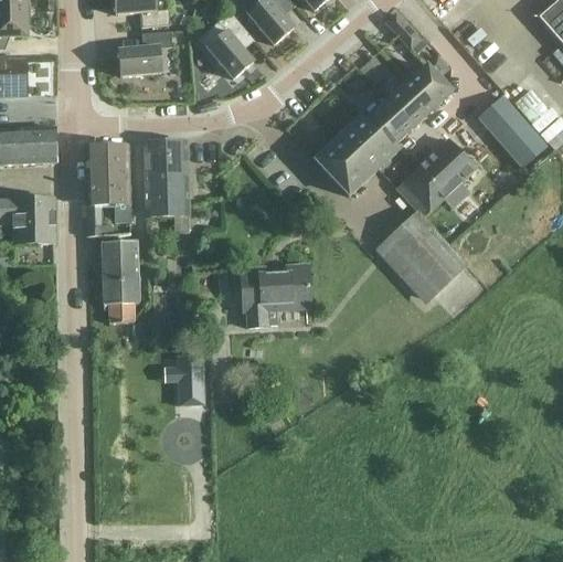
[(0,0),(0,11),(32,10),(30,0),(0,0)]
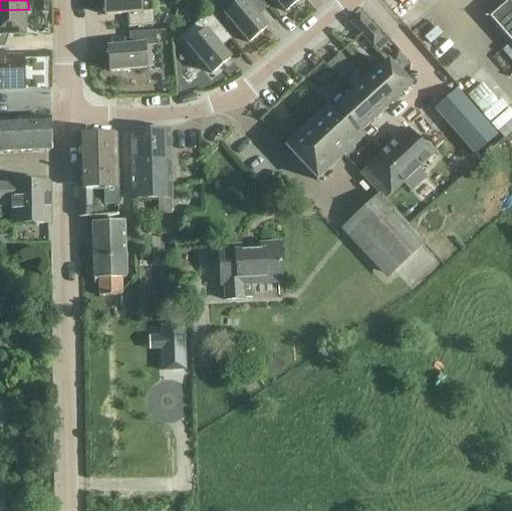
[(105,0),(106,14),(130,12),(131,25),(157,23),(156,9),(144,10),(142,0),(105,0)]
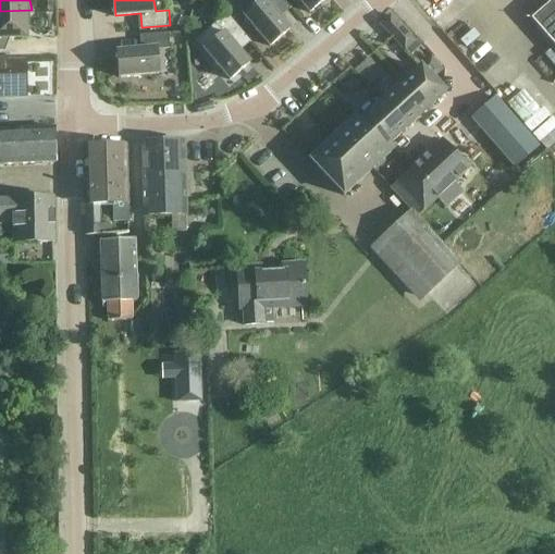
[(243,0),(237,4),(257,28),(271,45),(292,27),(275,10),(287,0),(243,0)]
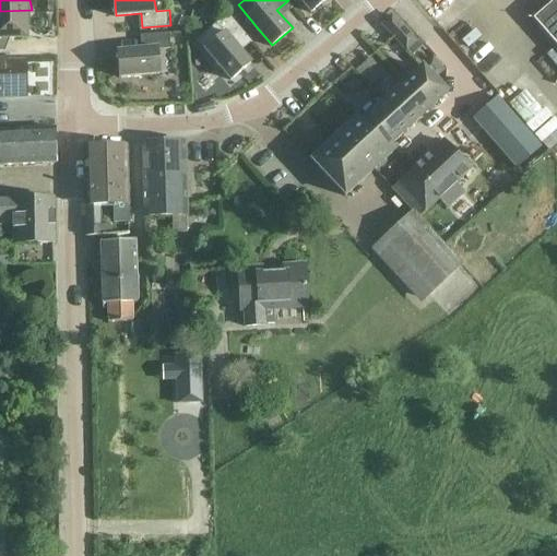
[(304,0),(312,11),(326,0),(304,0)]
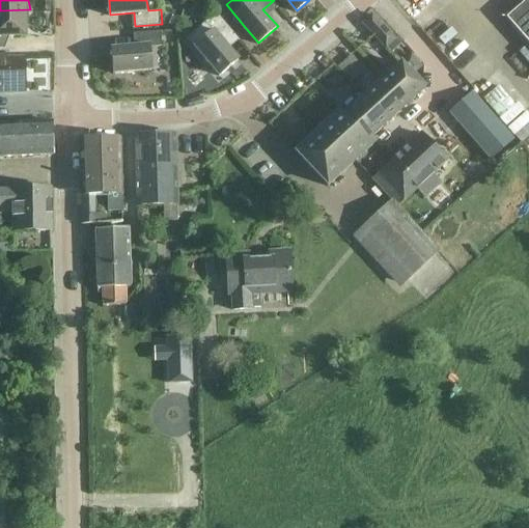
[(527,0),(508,17),(528,40),(528,0),(527,0)]
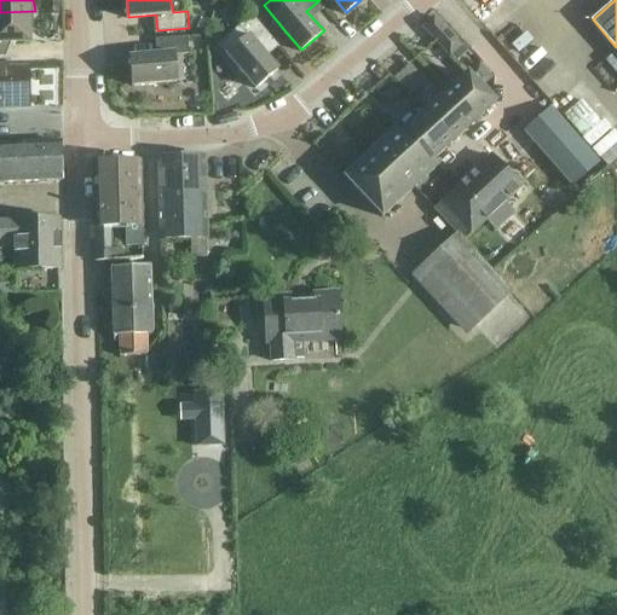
[(32,40),(35,11),(0,12),(0,54),(3,56),(3,41),(32,40)]
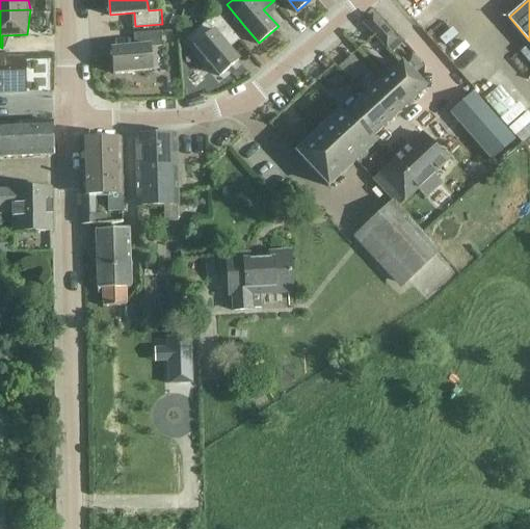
[(218,11),(207,21),(189,36),(196,46),(221,75),(240,58),(226,42),(236,32),(218,11)]
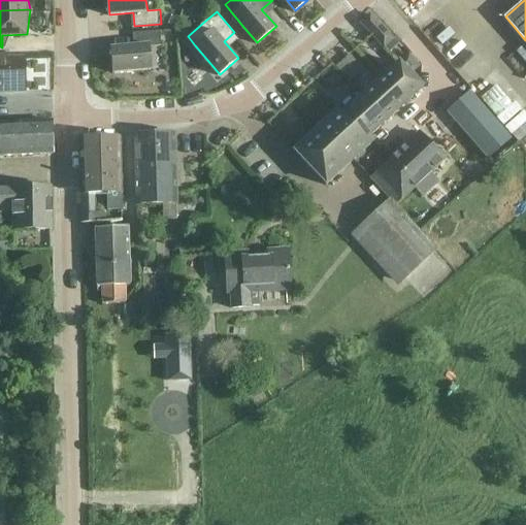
[(362,22),(368,28),(377,19),(371,12),(362,22)]
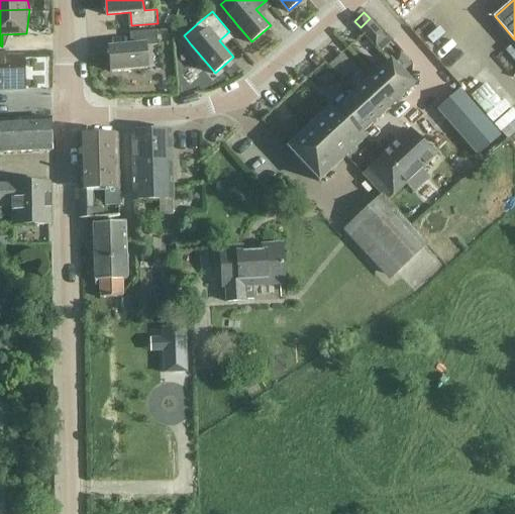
[(180,16),(169,13),(165,26),(175,29),(180,16)]
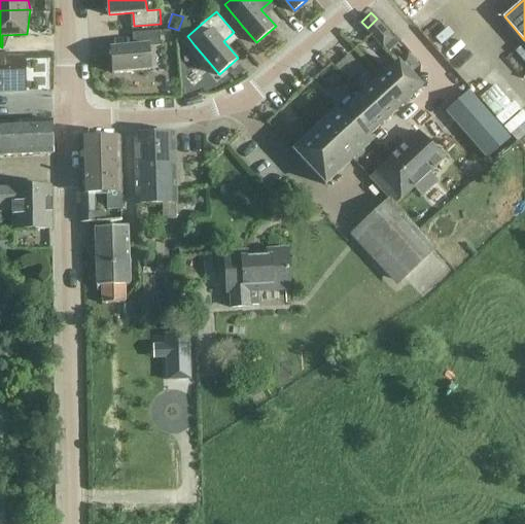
[(382,25),(377,19),(368,28),(373,33),(382,25)]
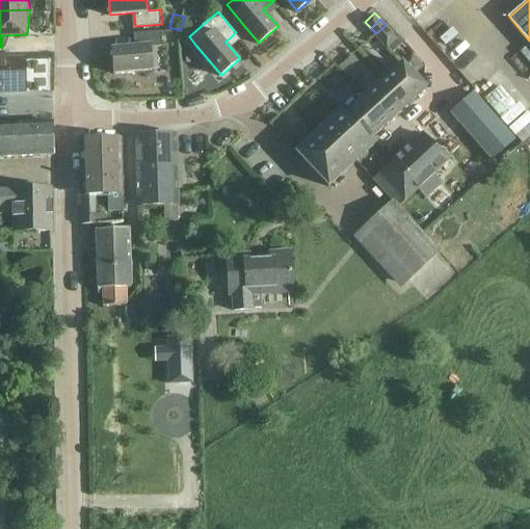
[(376,33),(382,40),(392,31),(386,25),(376,33)]
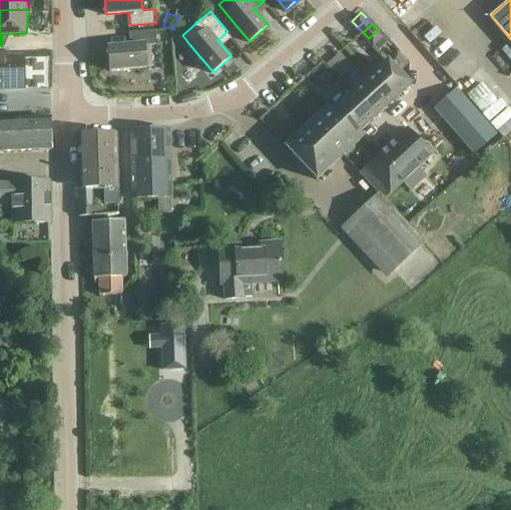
[(146,44),(157,43),(156,29),(130,31),(131,44),(109,46),(111,70),(147,67),(146,44)]
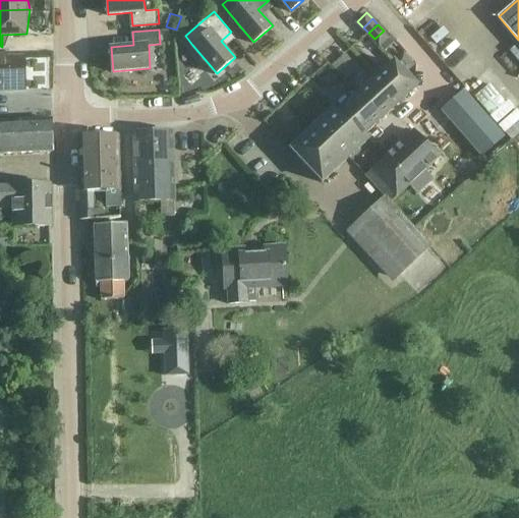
[(389,37),(384,31),(375,39),(380,45),(389,37)]
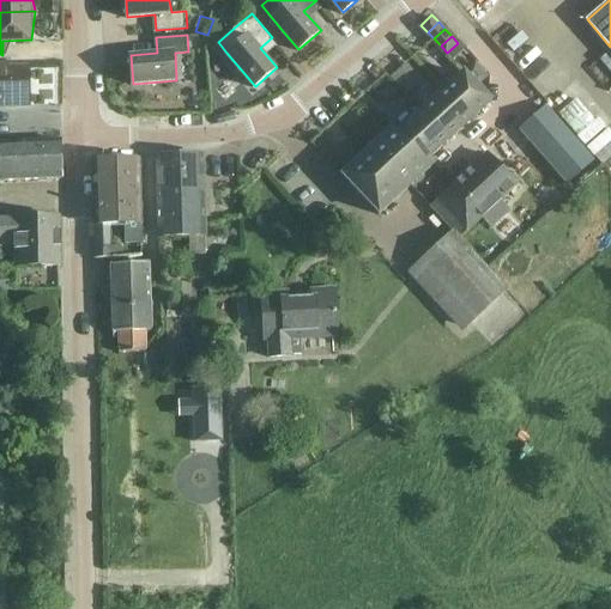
[(465,72),(446,90),(472,119),(491,101),(477,85),(488,75),(477,64),(466,73),(465,72)]
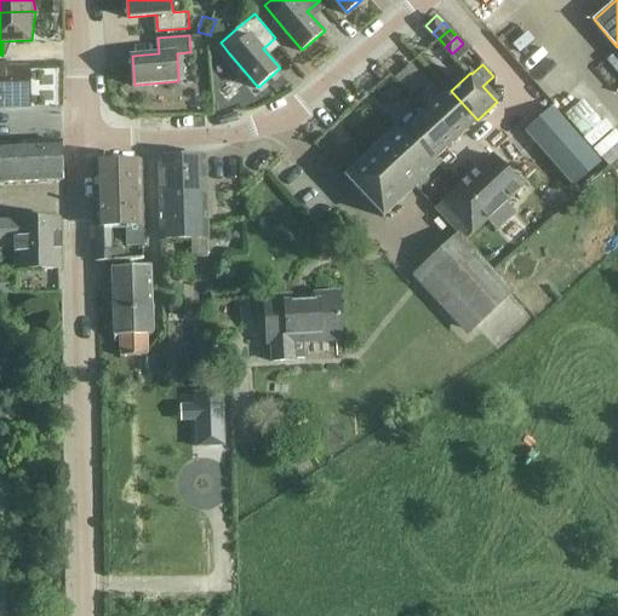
[(0,104),(6,104),(30,104),(30,69),(7,69),(7,67),(0,65),(0,104)]
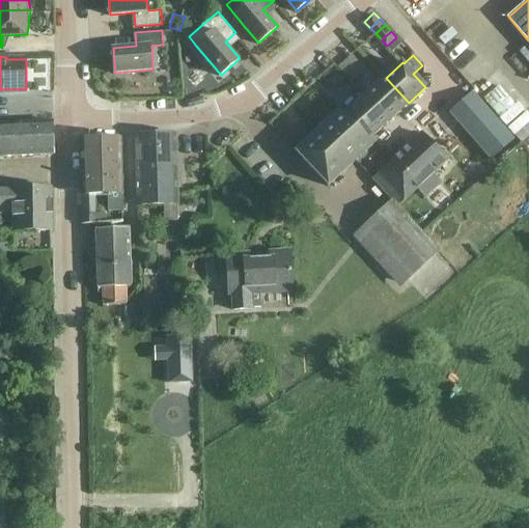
[(498,66),(475,87),(505,123),(528,104),(528,102),(498,66)]
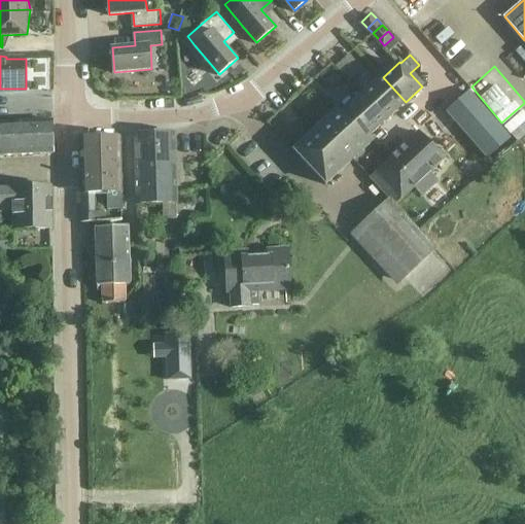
[(383,77),(363,96),(386,119),(406,102),(383,77)]
